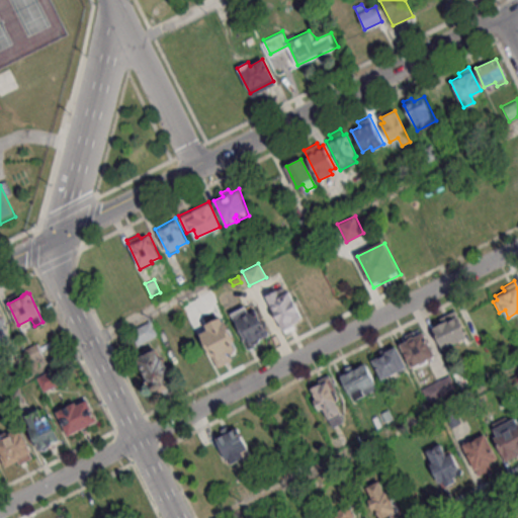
[(267,299),(285,335),(304,326),(301,323),(304,322),(290,295),(284,298),(281,292),(267,299)]
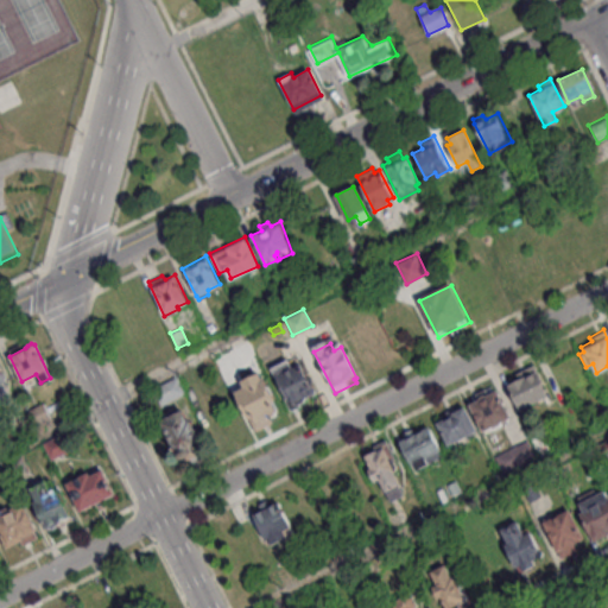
[(0,365),(7,379),(4,381),(10,393),(17,393),(20,397),(20,401),(17,406),(11,407),(8,405),(0,409),(0,365)]
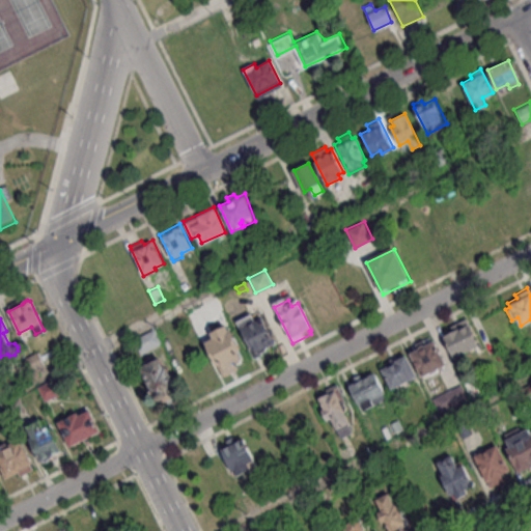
[(442,335),(450,331),(450,327),(465,318),(479,347),(454,360),(442,335)]
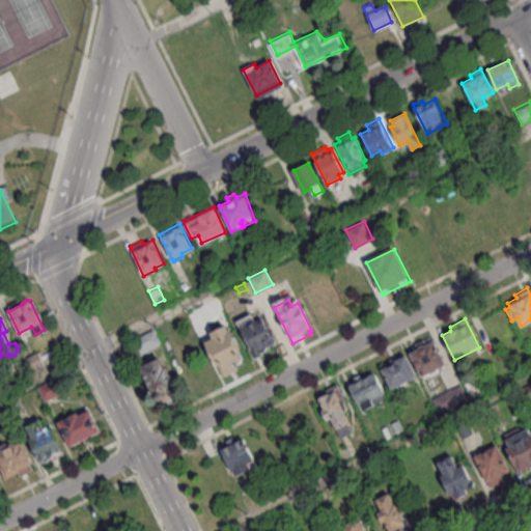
[(238,327),(255,363),(264,358),(264,357),(268,355),(269,352),(273,350),(274,351),(275,351),(275,350),(276,350),(277,348),(277,347),(277,346),(276,345),(275,344),(274,344),(263,323),(256,326),(252,319),(238,327)]
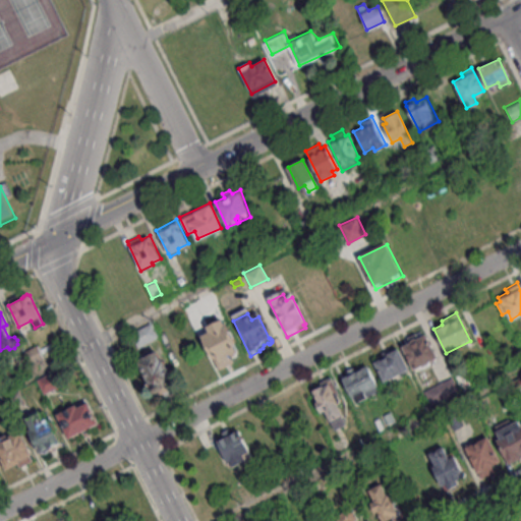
[(129,331),(150,322),(158,338),(136,347),(129,331)]
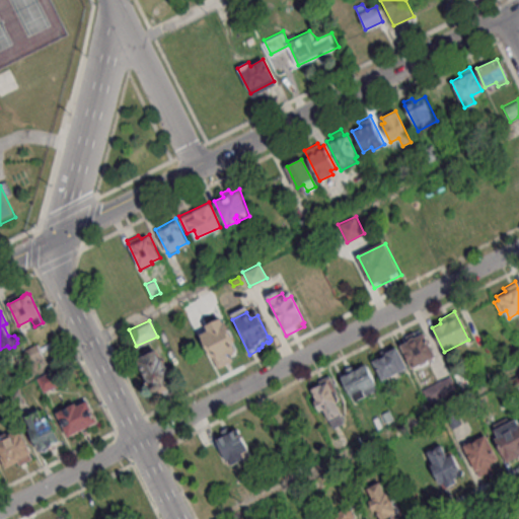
[(200,336),(208,331),(206,327),(221,320),(224,325),(226,323),(242,357),(233,362),(235,367),(219,375),(200,336)]
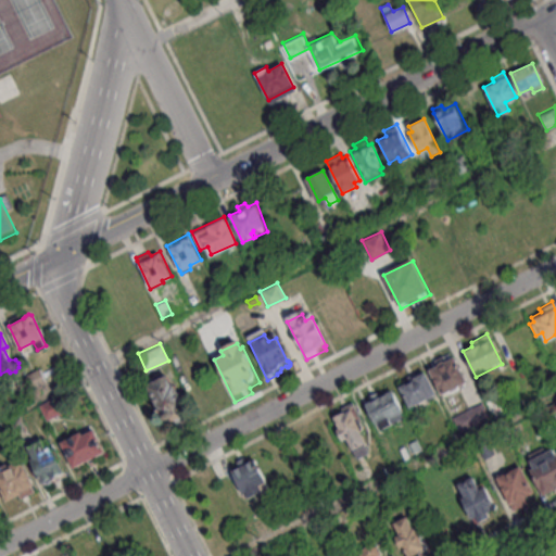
[(429,368),(437,365),(439,362),(442,359),(446,361),(455,356),(467,380),(441,393),(429,368)]
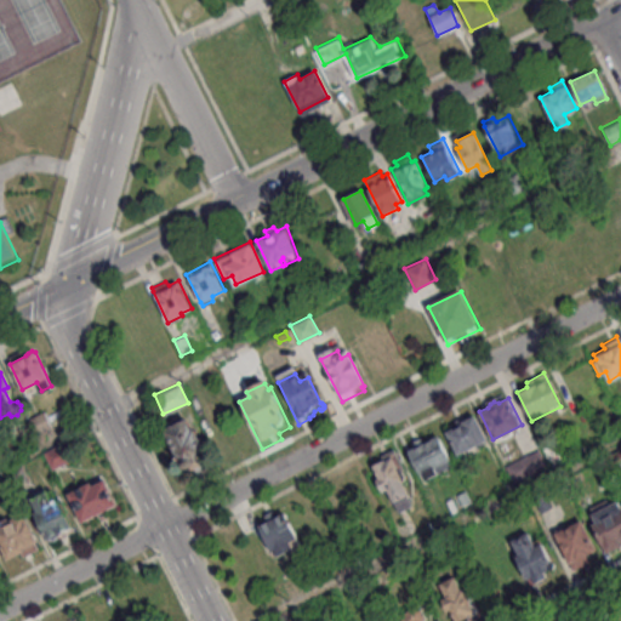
[(29,419),(46,410),(55,427),(38,436),(29,419)]
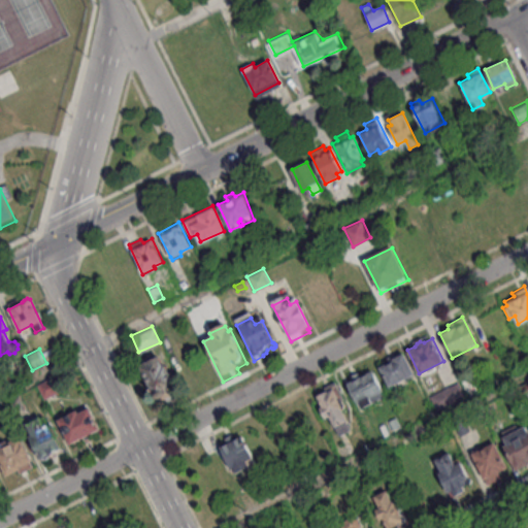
[(377,365),(389,387),(415,374),(403,352),(377,365)]
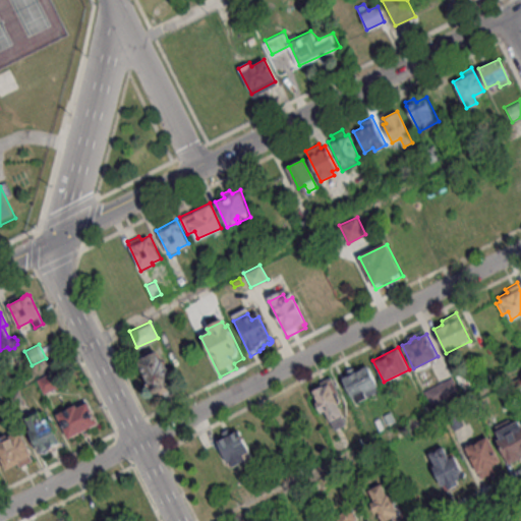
[(138,366),(157,356),(162,366),(164,365),(172,383),(169,384),(173,393),(162,398),(161,397),(160,398),(158,399),(157,399),(155,399),(138,366)]
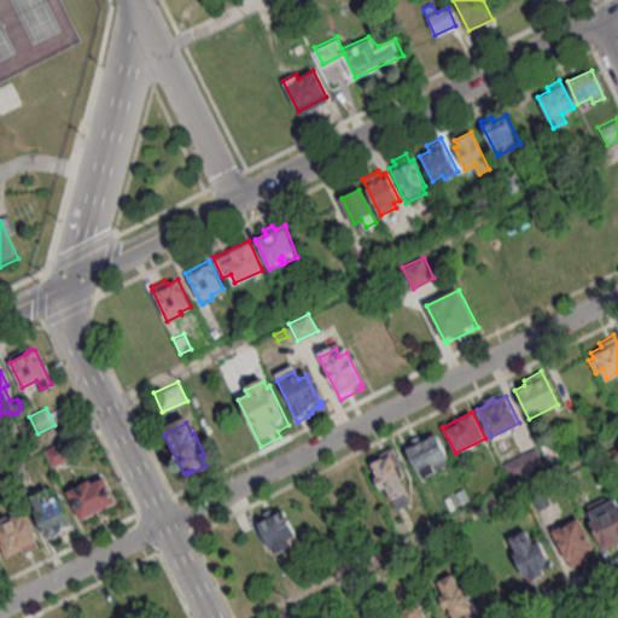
[(418,472),(420,471),(424,477),(449,465),(447,459),(450,458),(437,430),(423,437),(420,431),(408,437),(412,442),(406,448),(418,472)]
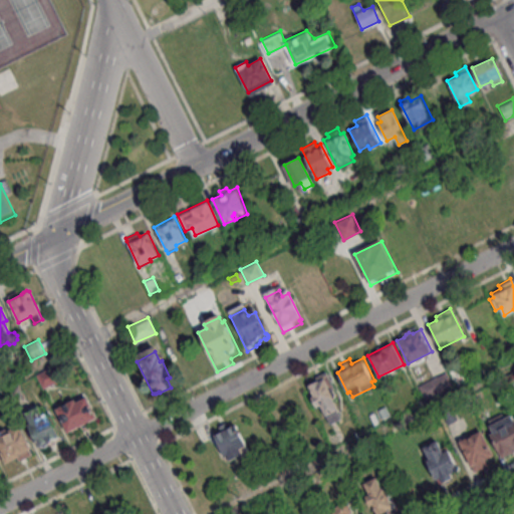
[(448,369),(460,364),(468,380),(456,387),(448,369)]
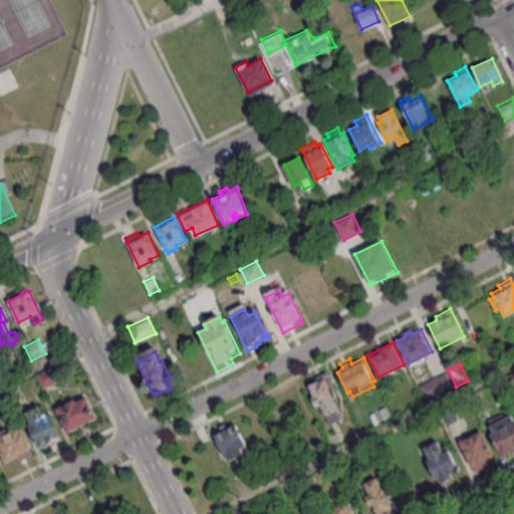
[(38,374),(53,367),(59,379),(45,388),(38,374)]
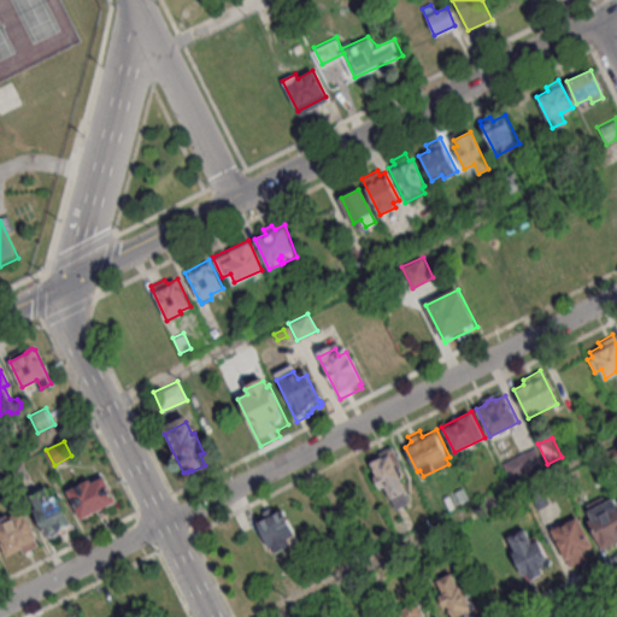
[(503,462),(534,446),(544,464),(512,480),(503,462)]
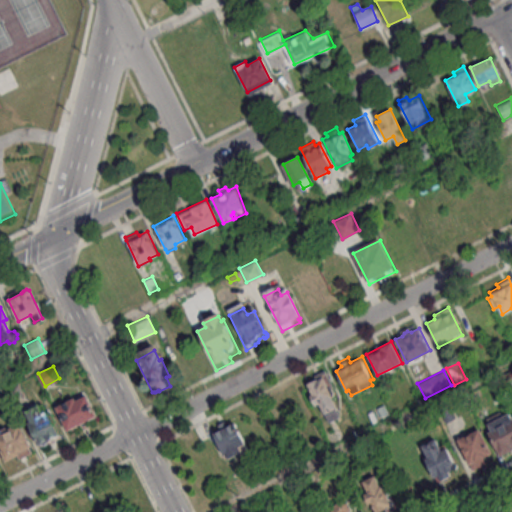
[(326,374),(335,390),(333,391),(336,397),(335,401),(333,402),(339,412),(326,419),(320,408),(318,409),(313,400),(315,399),(309,388),(319,383),(317,379),(326,374)]
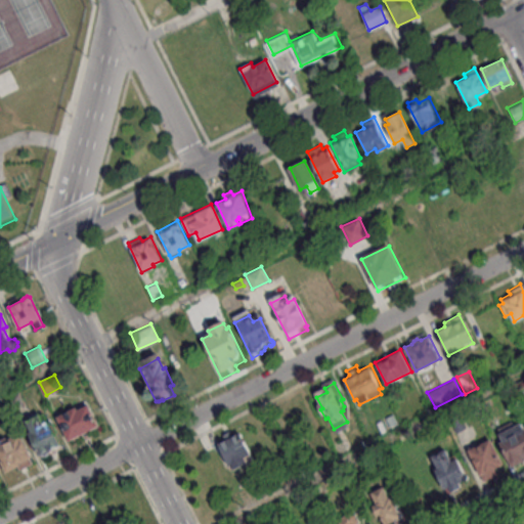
[(8,397),(18,392),(25,405),(14,410),(8,397)]
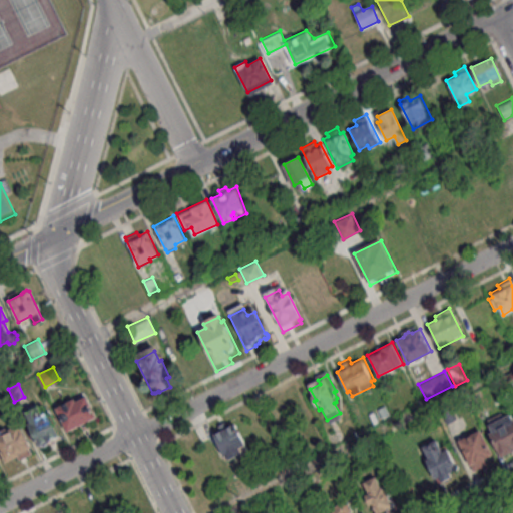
[(56,408),(68,432),(97,417),(87,396),(76,402),(73,396),(65,400),(65,403),(56,408)]
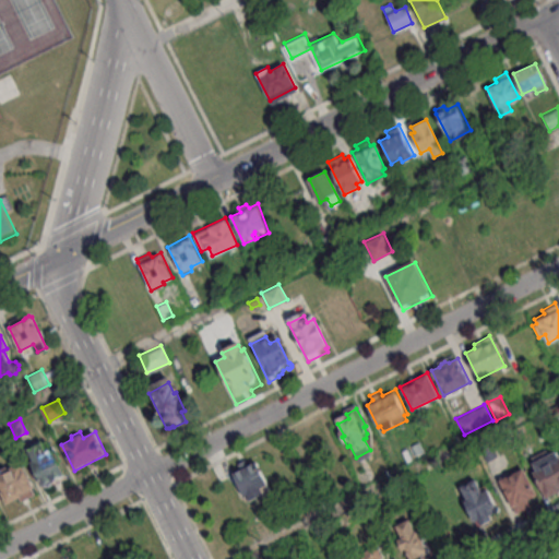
[(30,462),(32,461),(23,445),(40,436),(47,448),(55,443),(64,463),(61,465),(68,476),(54,484),(51,479),(43,485),(30,462)]
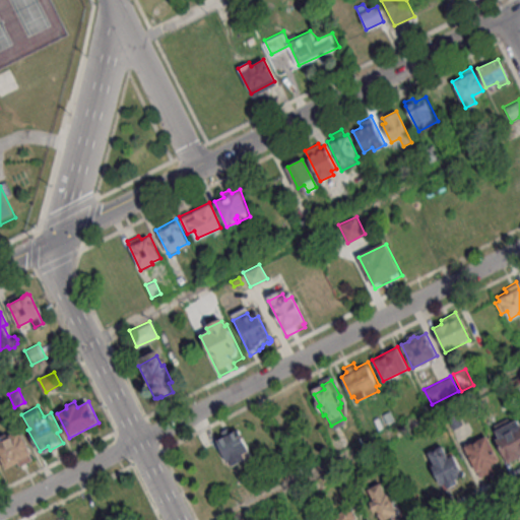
[(493,439),(496,437),(492,429),(514,417),(518,426),(519,425),(519,458),(507,465),(493,439)]
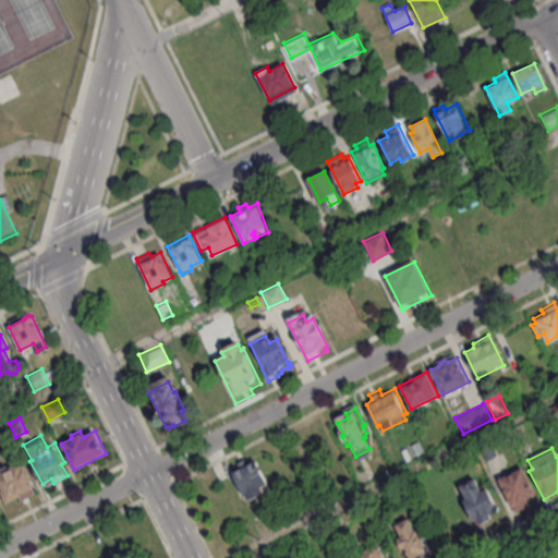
[(0,490),(0,466),(8,463),(9,465),(22,459),(36,486),(33,488),(36,494),(22,500),(20,497),(7,504),(0,490)]
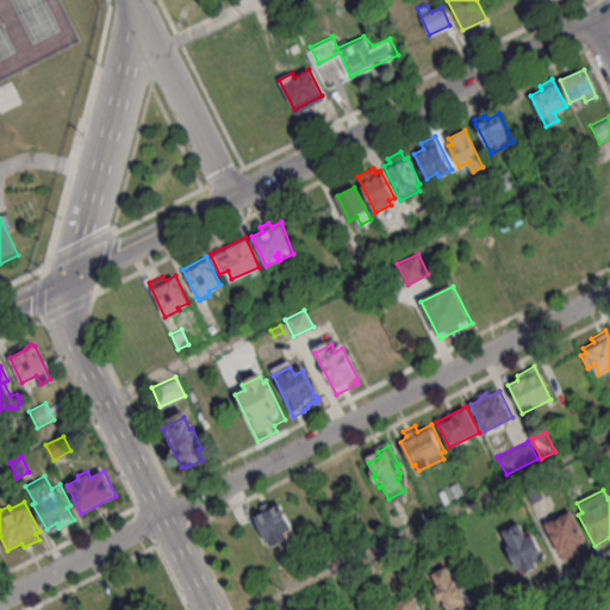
[(541,521),(572,506),(586,537),(577,542),(582,552),(568,558),(566,552),(558,555),(541,521)]
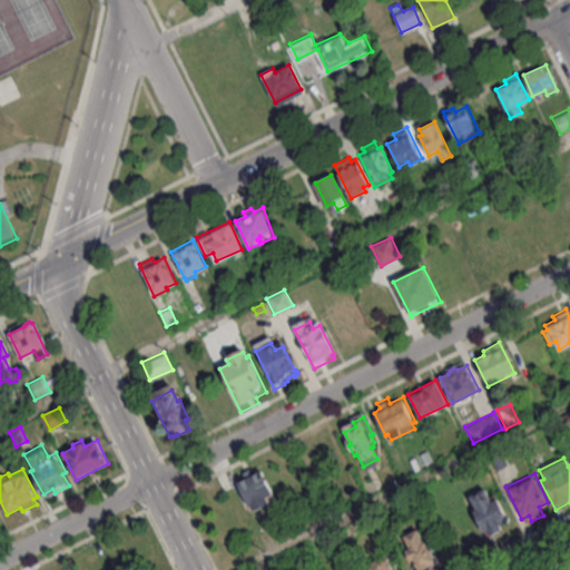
[(259,477),(261,477),(263,475),(279,509),(269,514),(268,512),(256,519),(253,511),(251,512),(238,489),(254,480),(255,479),(259,477)]
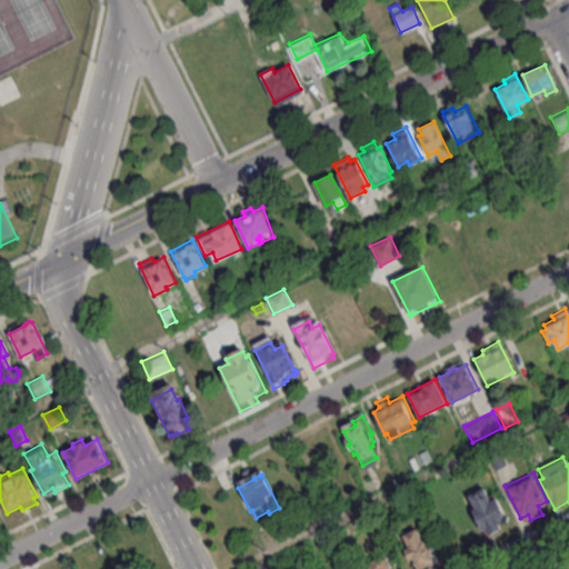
[(481,529),(471,508),(473,506),(468,495),(481,488),(488,500),(496,496),(506,518),(498,521),(500,527),(491,531),(488,526),(481,529)]
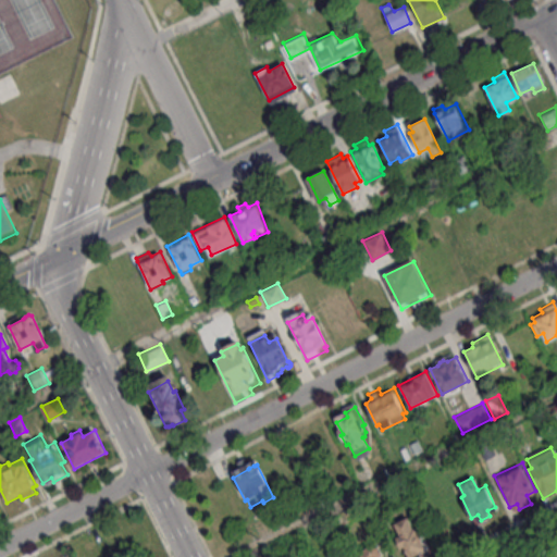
[(410,511),(429,547),(409,556),(405,547),(401,549),(388,522),(410,511)]
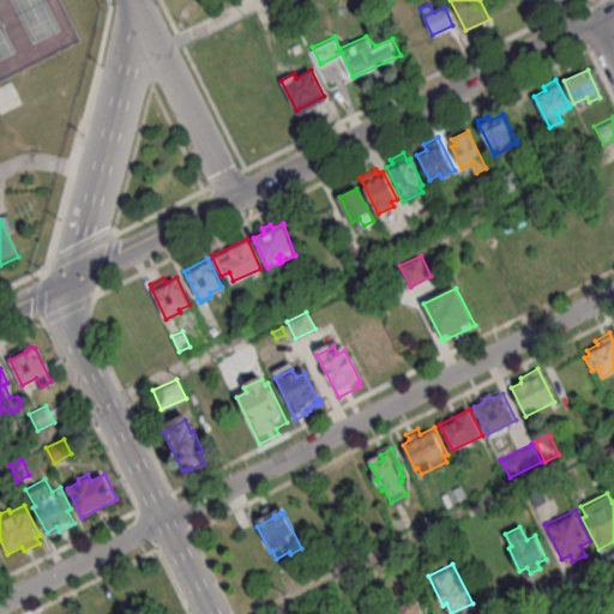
[(393,613),(392,611),(413,601),(419,613),(393,613)]
